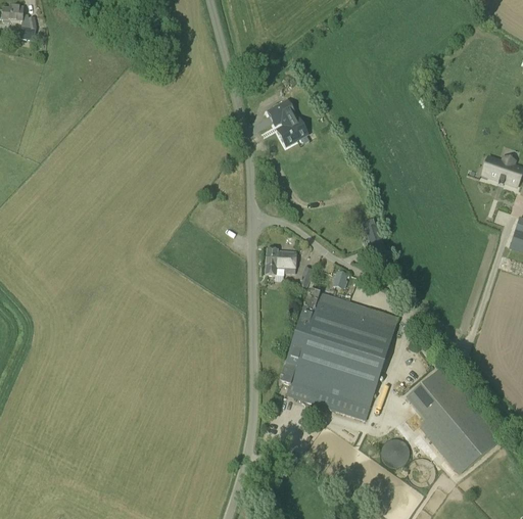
[(2,6),(1,9),(0,8),(0,15),(1,16),(1,19),(2,19),(2,21),(9,21),(9,19),(21,20),(18,38),(35,40),(36,28),(37,28),(35,15),(29,17),(28,13),(22,13),(24,5),(8,4),(8,6),(2,6)]
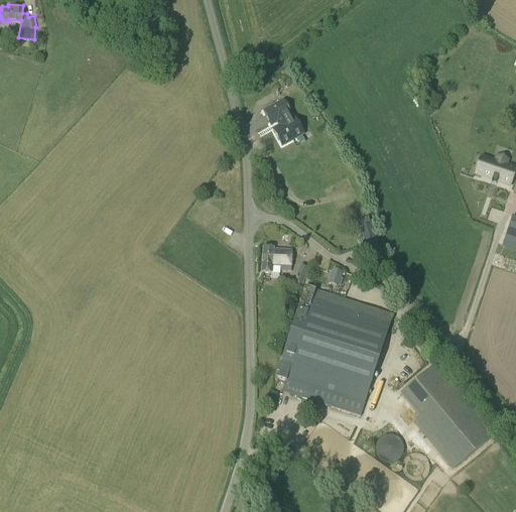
[(264,110),(271,123),(277,119),(280,124),(272,128),(281,144),(302,132),(293,117),(292,117),(290,112),(283,99),(264,110)]
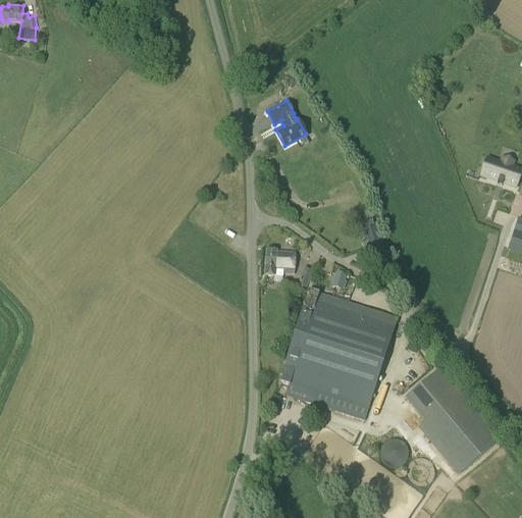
[(493,157),(486,176),(515,187),(521,167),(513,164),(514,160),(502,156),(500,159),(493,157)]
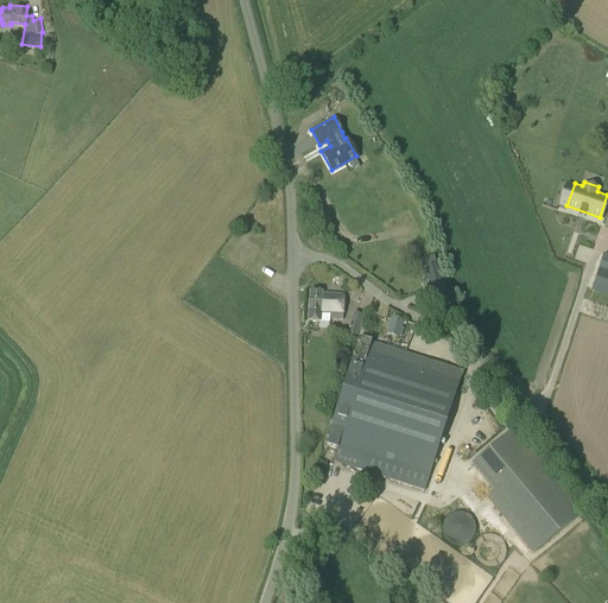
[(607,289),(607,252),(603,251),(593,284),(607,289)]
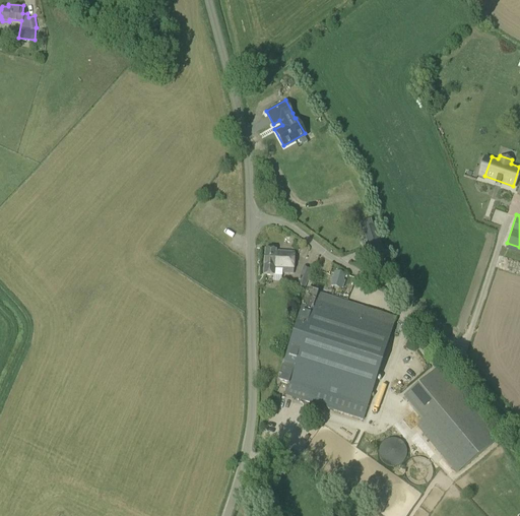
[(373,222),(371,215),(364,218),(367,224),(363,227),(372,256),(384,252),(374,222),(373,222)]
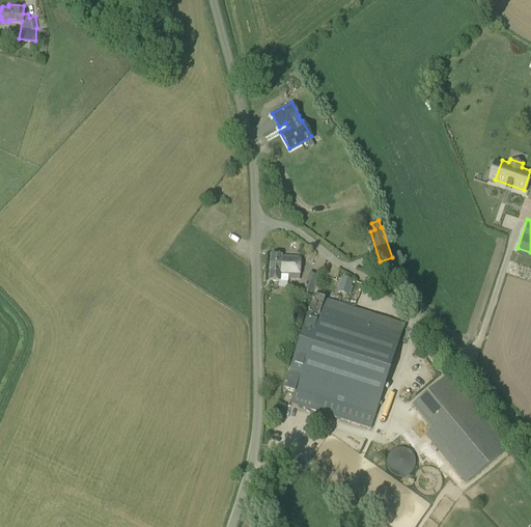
[(282,252),(270,251),(269,277),(287,278),(287,276),(300,276),(301,254),(282,253),(282,252)]
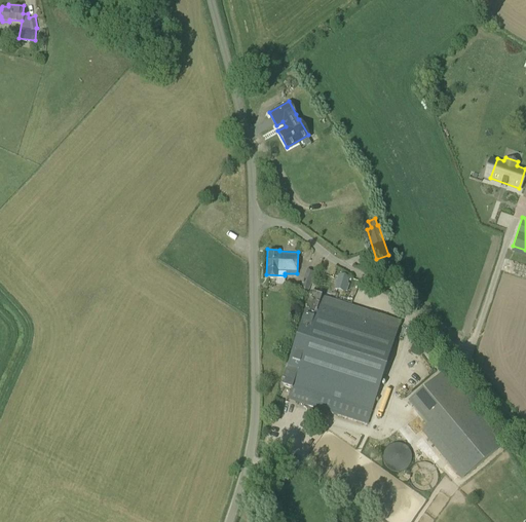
[(308,290),(315,269),(306,266),(299,287),(308,290)]
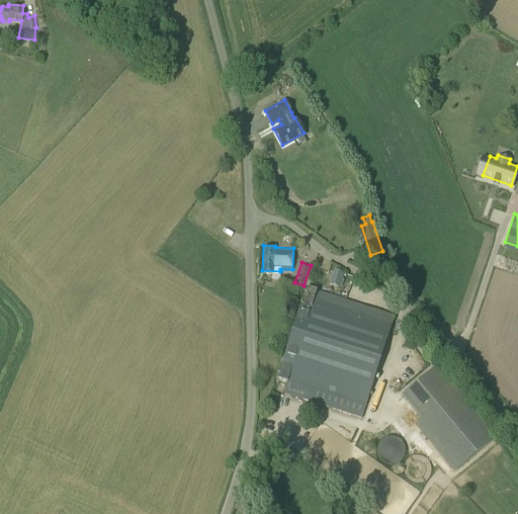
[(340,284),(344,270),(333,267),(329,281),(340,284)]
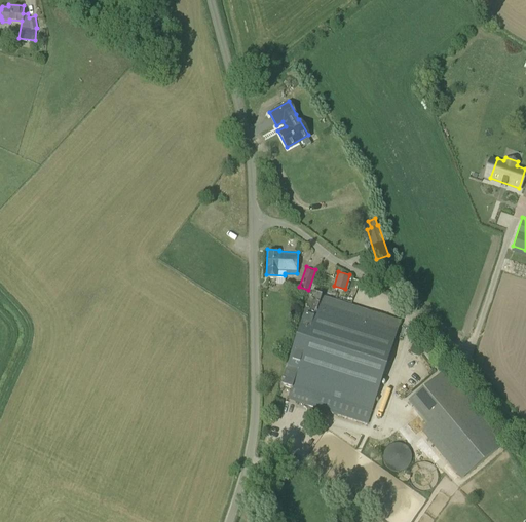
[(400,319),(311,291),(282,382),(310,392),(307,403),(367,421),(400,319)]
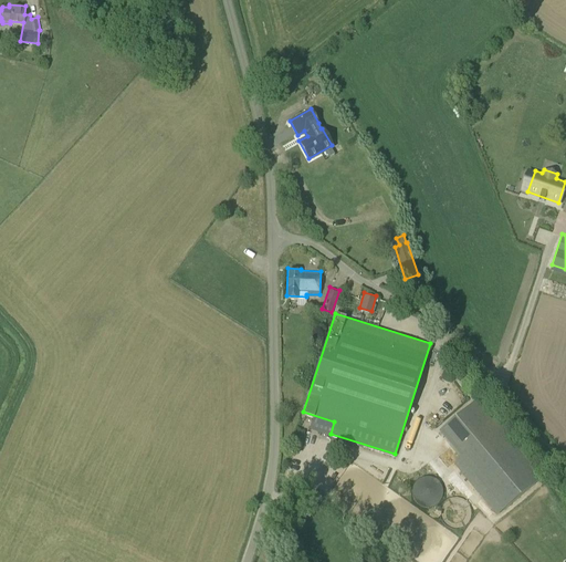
[(498,513),(544,474),(479,397),(440,430),(461,456),(454,461),(498,513)]
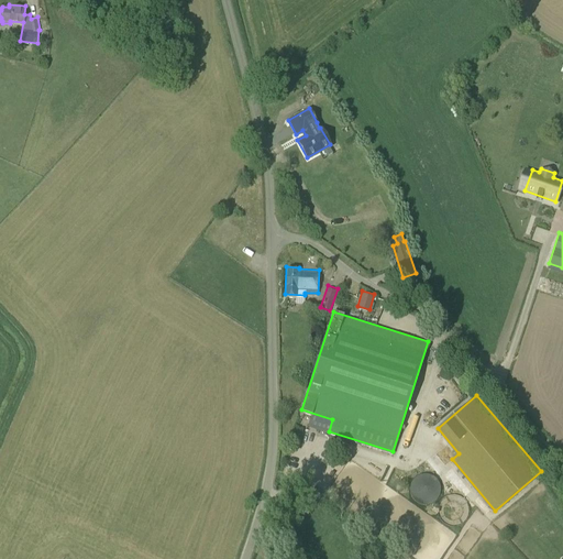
[(422,471),(419,490),(437,493),(440,474),(422,471)]
